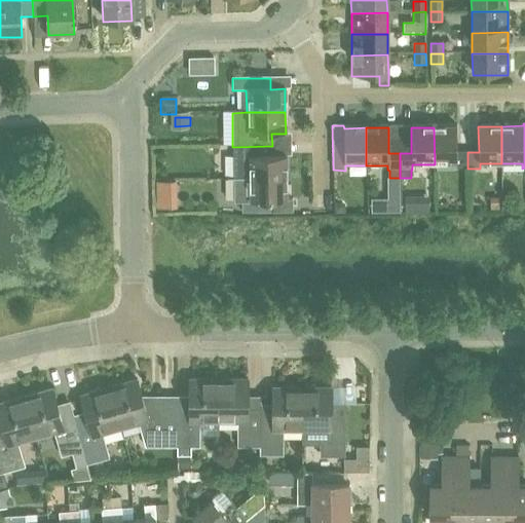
[(467,169),(467,152),(456,152),(455,127),(434,127),(435,164),(455,164),(455,169),(467,169)]
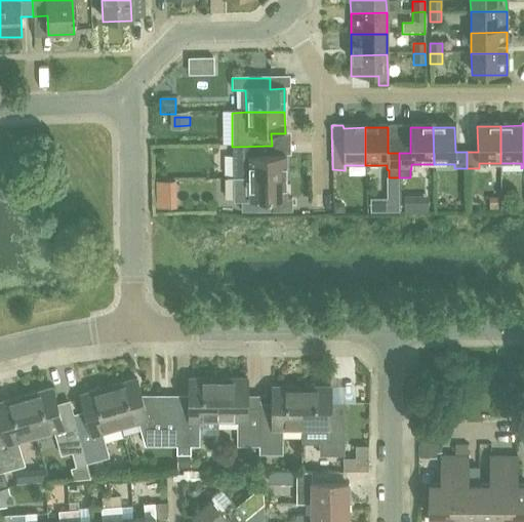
[(232,181),(286,179),(285,156),(272,157),(272,146),(232,147),(232,181)]
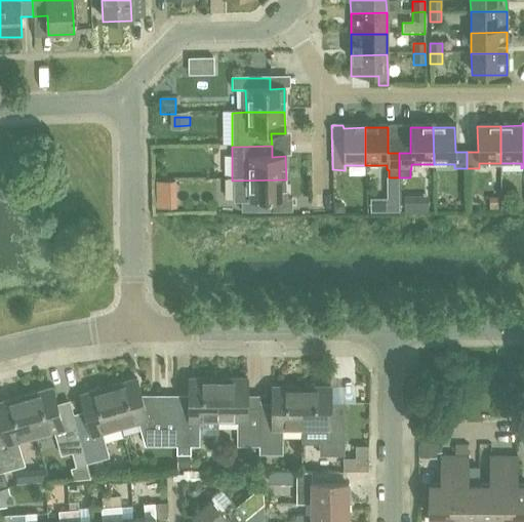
[(286,179),(232,181),(233,204),(240,203),(241,213),(292,212),(291,201),(286,201),(286,179)]
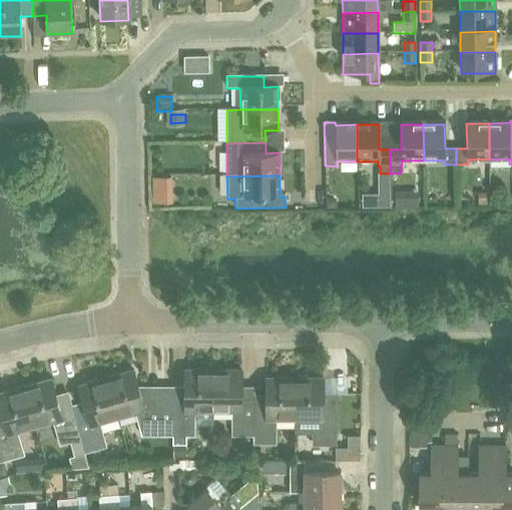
[(172,192),(152,192),(152,204),(172,203),(172,192)]
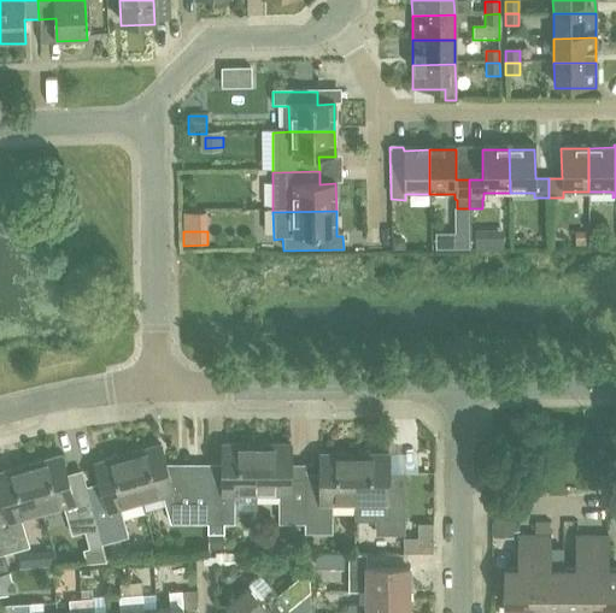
[(256,496),(256,447),(223,446),(223,481),(206,481),(206,525),(234,526),(235,496),(256,496)]
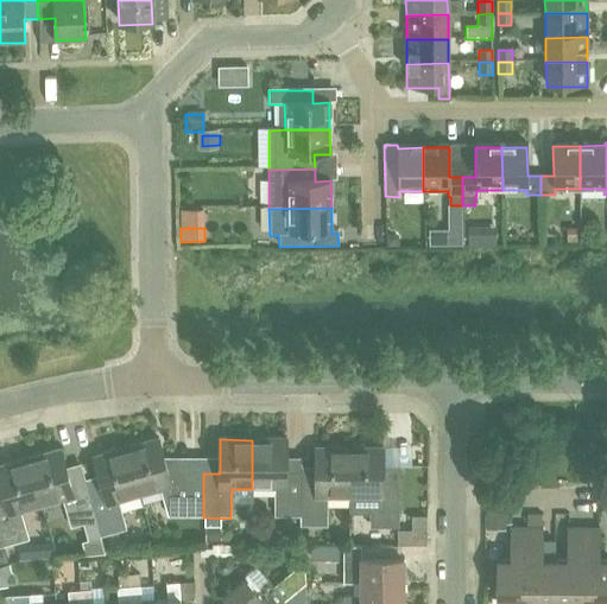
[(301,483),(301,474),(286,474),(286,440),(252,440),(252,489),(276,489),(276,519),(301,520),(301,483)]
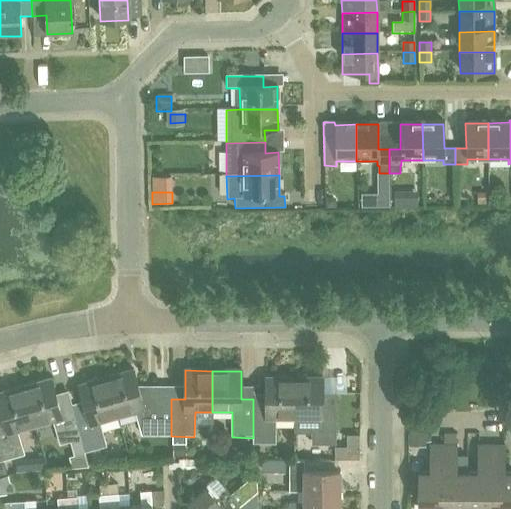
[(171,436),(171,399),(140,399),(132,372),(105,379),(116,419),(134,414),(140,436),(171,436)]
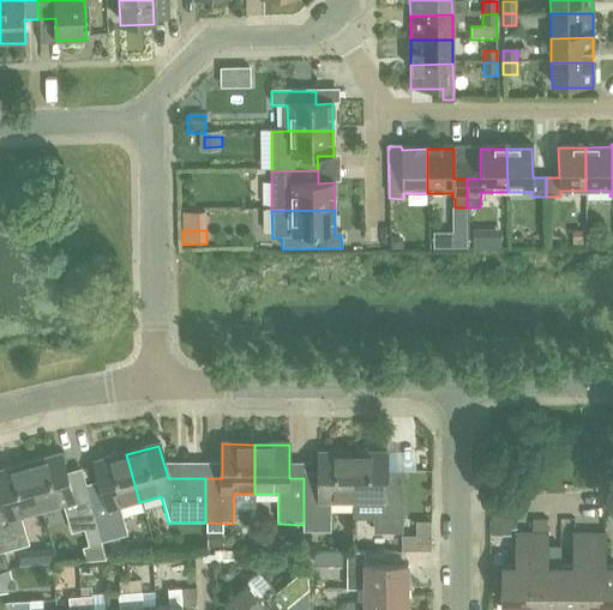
[(119,508),(139,502),(126,454),(95,464),(103,496),(90,500),(85,483),(84,484),(101,544),(127,537),(119,508)]
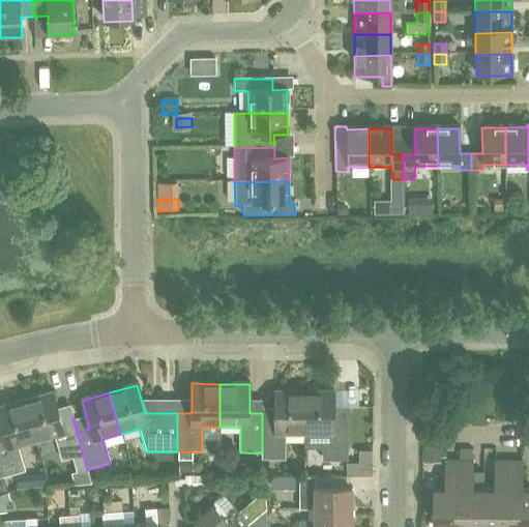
[(304,436),(304,392),(274,392),(274,421),(262,421),(262,454),(262,462),(285,462),(285,436),(304,436)]
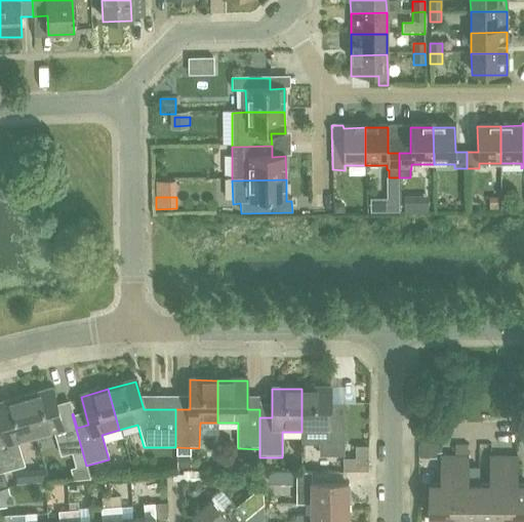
[(301,389),(301,432),(320,432),(320,457),(344,457),(344,417),(330,417),(331,389),(301,389)]
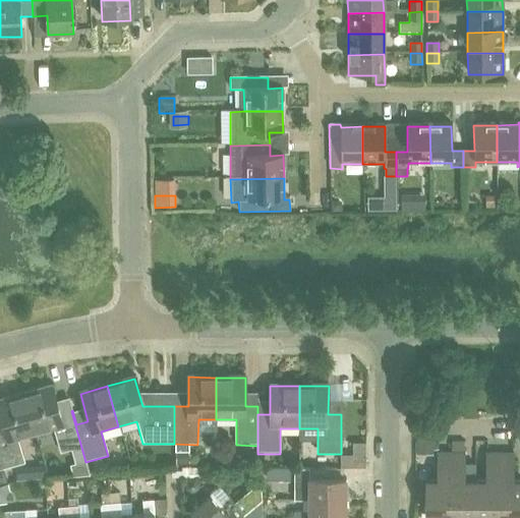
[(85,462),(71,411),(60,414),(52,387),(24,395),(36,436),(53,430),(60,455),(71,451),(75,465),(78,476),(89,472),(85,462)]
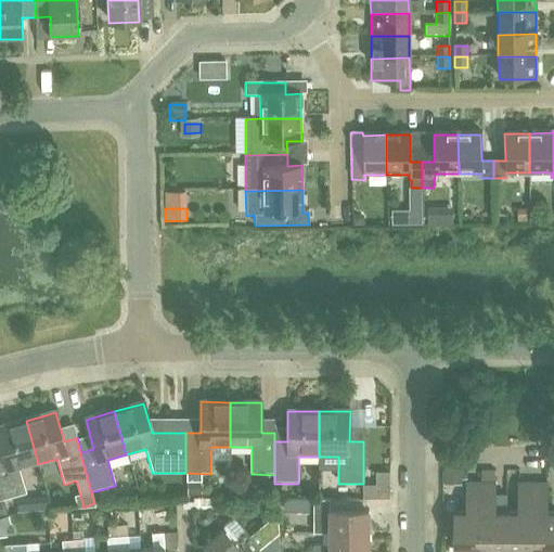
[(18,469),(38,464),(26,421),(0,427),(0,443),(4,460),(0,461),(0,491),(3,502),(4,505),(13,502),(12,499),(26,496),(18,469)]
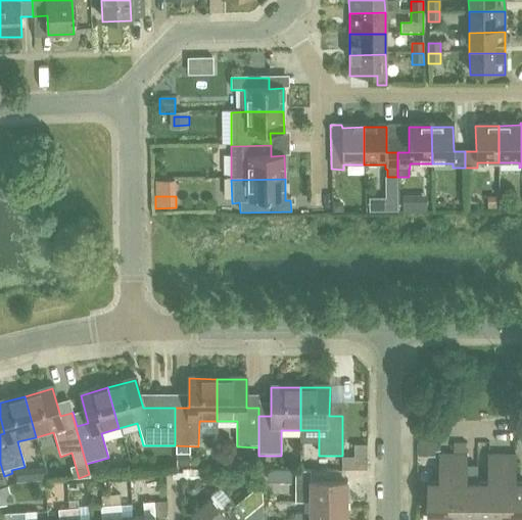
[(434,454),(437,453),(437,444),(417,444),(417,459),(432,459),(432,454),(434,454)]
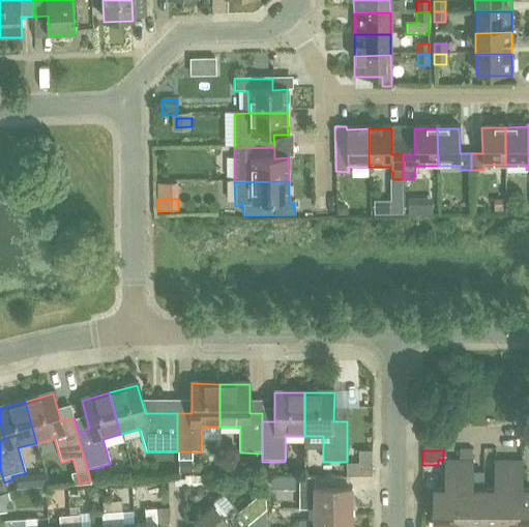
[(459,450),(459,462),(469,462),(469,450),(459,450)]
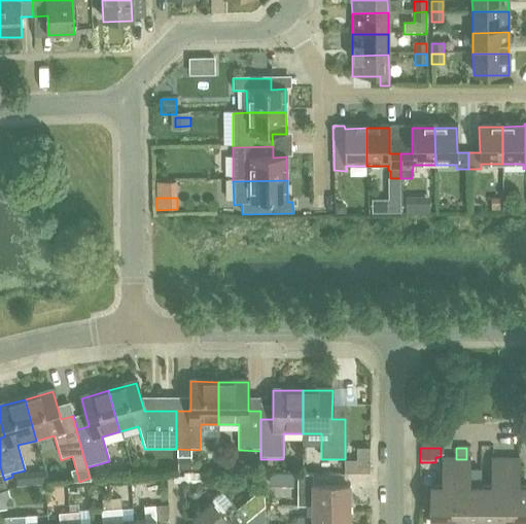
[(231,474),(235,469),(235,463),(231,459),(224,459),(220,463),(220,469),(224,474),(231,474)]
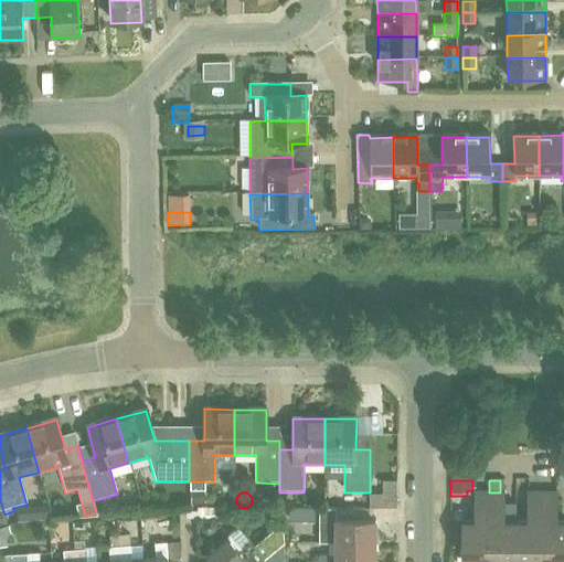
[(489,558),(489,492),(474,492),(474,522),(463,522),(463,558),(456,558),(456,561),(486,561),(486,558),(489,558)]
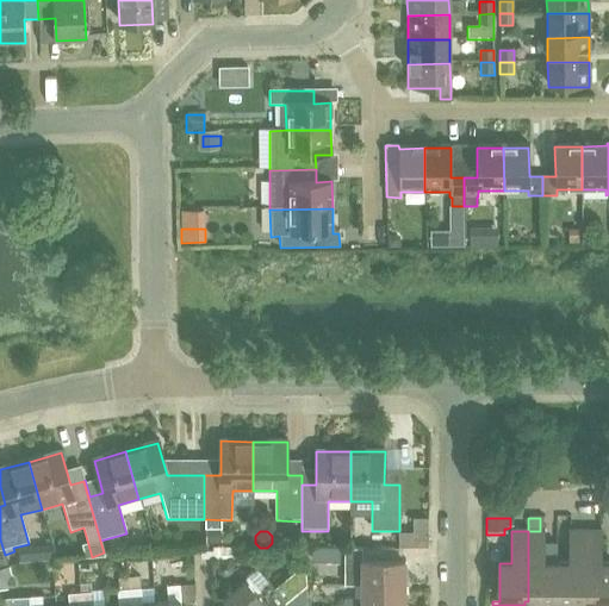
[(544,563),(544,531),(540,531),(528,531),(528,601),(555,601),(555,563),(544,563)]
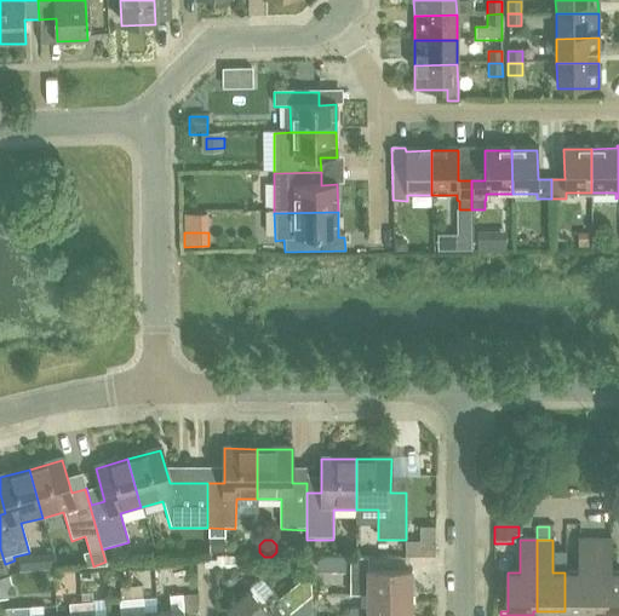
[(594,611),(594,540),(579,540),(579,573),(565,573),(565,611),(594,611)]
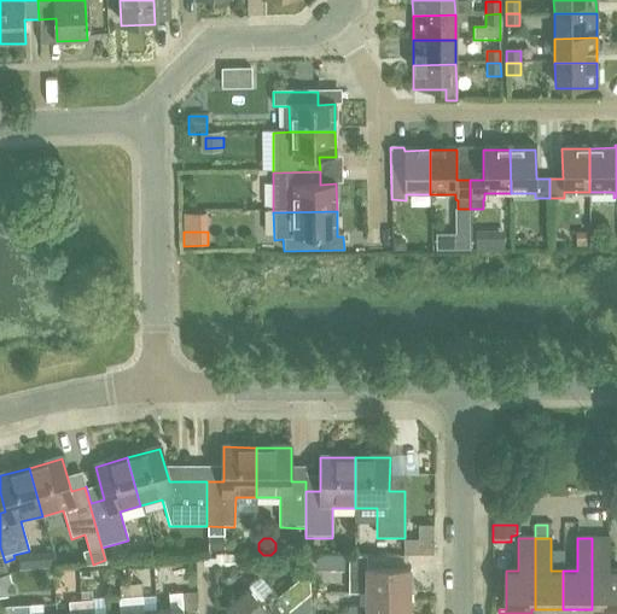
[(592,538),(592,609),(594,609),(594,613),(616,613),(616,571),(607,571),(607,538),(592,538)]
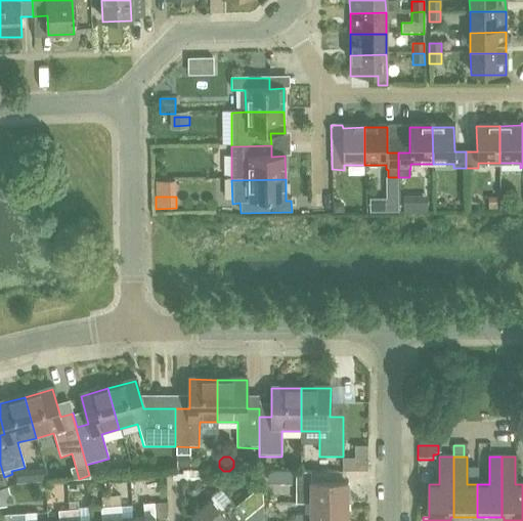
[(348,506),(348,483),(311,483),(311,473),(296,473),(295,505),(310,505),(310,506),(348,506)]
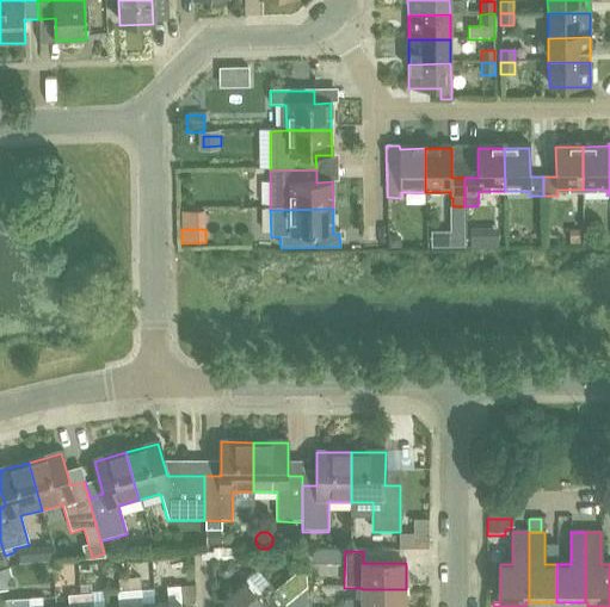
[(227,584),(234,582),(238,575),(236,567),(230,562),(222,562),(216,567),(215,575),(220,582),(227,584)]
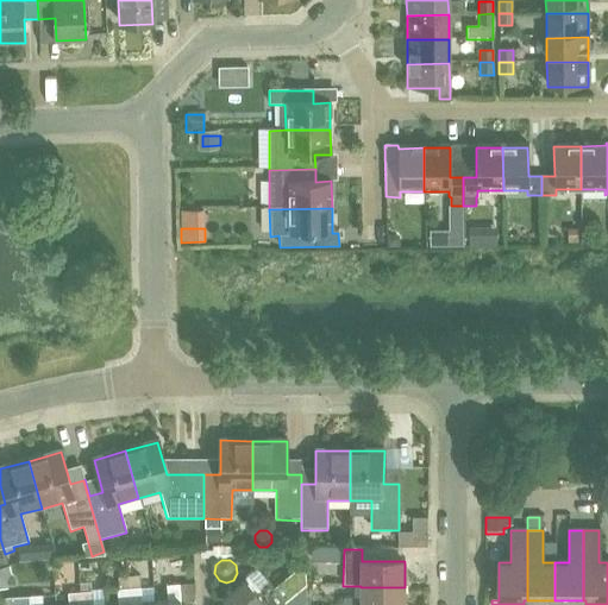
[(283,604),(284,603),(306,584),(295,572),(274,591),(268,584),(256,593),(244,578),(220,598),(225,604),(283,604)]
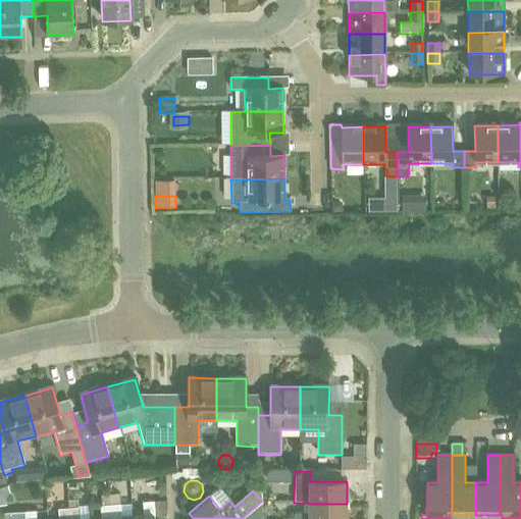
[(111,518),(109,498),(109,496),(101,497),(102,507),(100,507),(101,518),(111,518)]
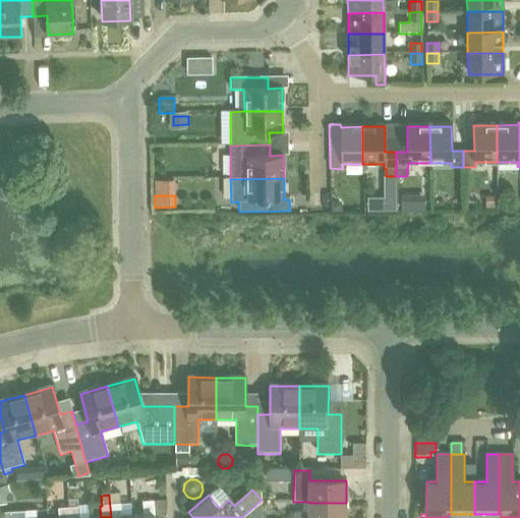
[(121,517),(120,504),(118,504),(117,497),(109,497),(111,517),(121,517)]
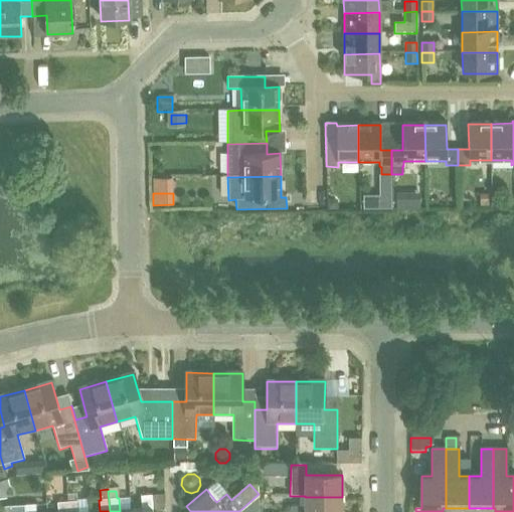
[(152,511),(151,496),(141,497),(142,511),(152,511)]
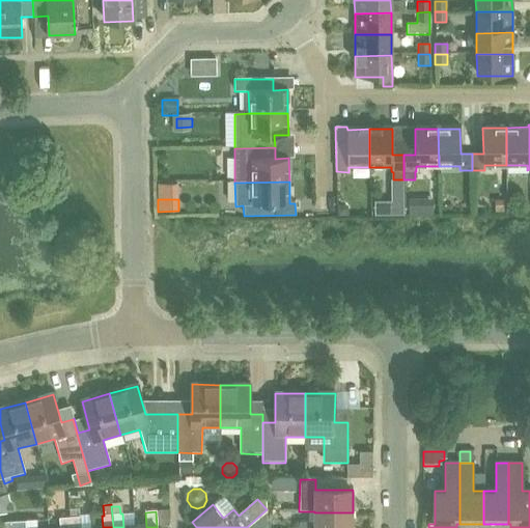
[(353,527),(353,512),(314,512),(314,524),(300,524),(300,527),(353,527)]
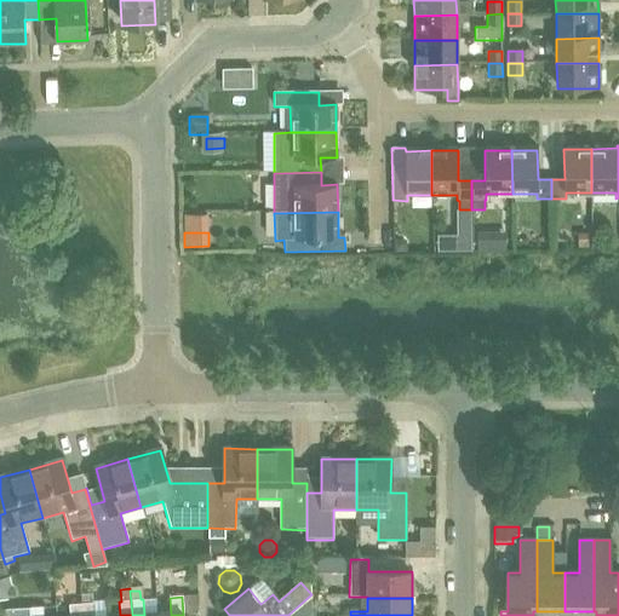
[(93,615),(92,604),(80,605),(81,615),(93,615)]
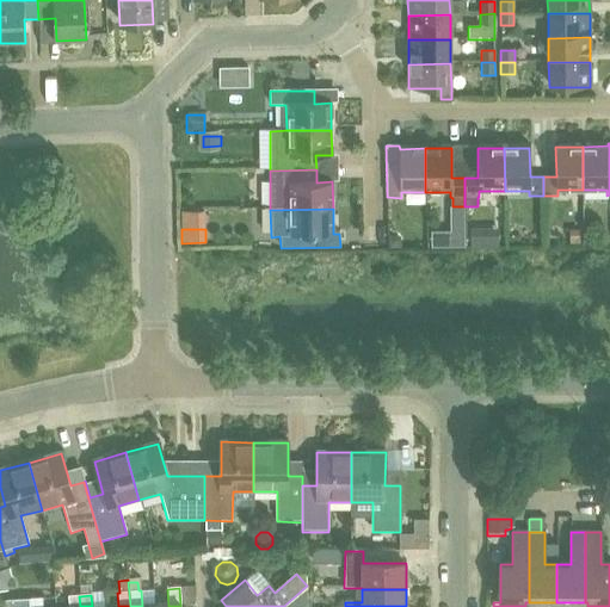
[(80,606),(79,596),(67,596),(68,606),(80,606)]
